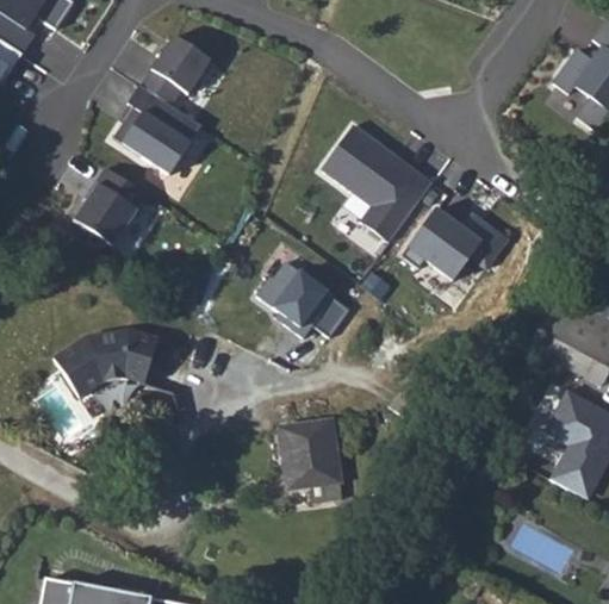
[(0,12),(45,44),(76,0),(0,0),(0,12)]
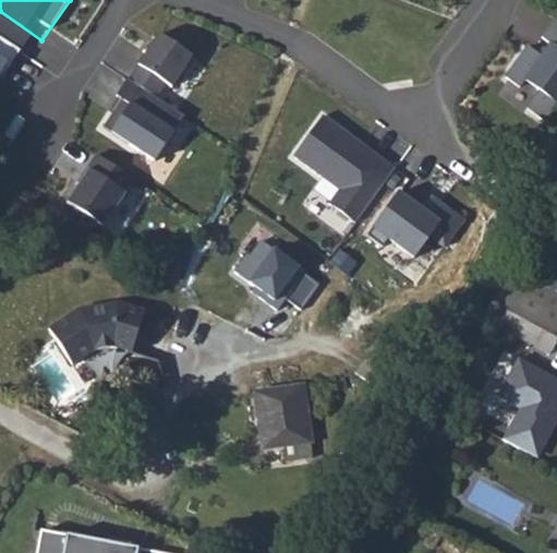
[(35,39),(0,14),(0,80),(3,83),(35,39)]
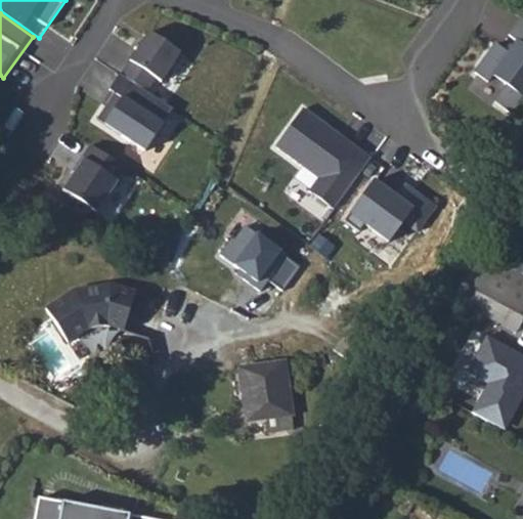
[(155,16),(127,57),(166,83),(192,42),(155,16)]
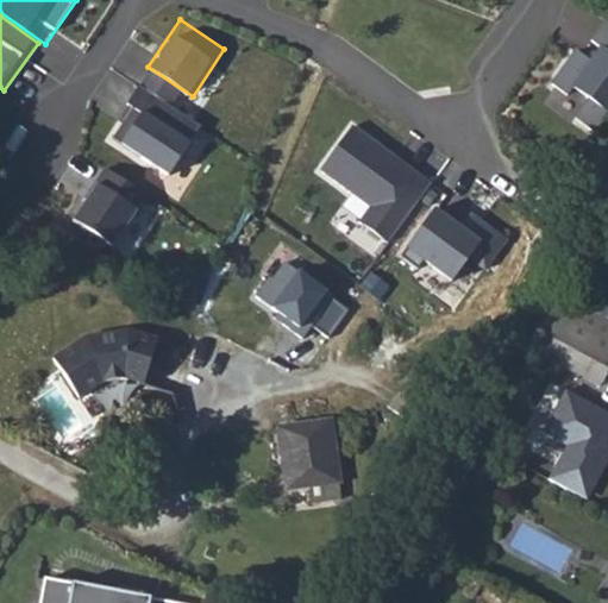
[(571,115),(594,130),(607,111),(591,100),(607,79),(607,50),(600,44),(588,57),(577,46),(550,81),(568,93),(572,87),(585,98),(571,115)]
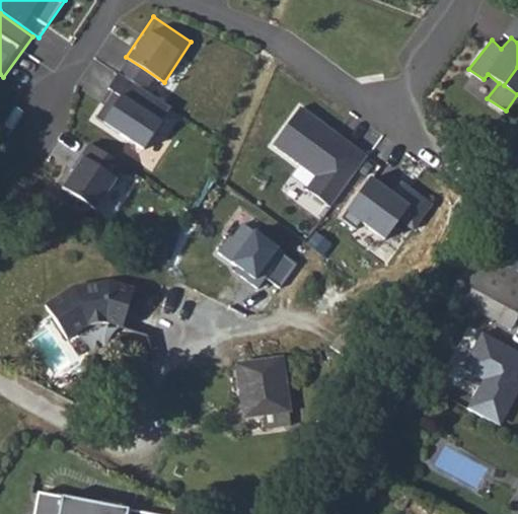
[(124,65),(91,113),(146,150),(178,102),(124,65)]
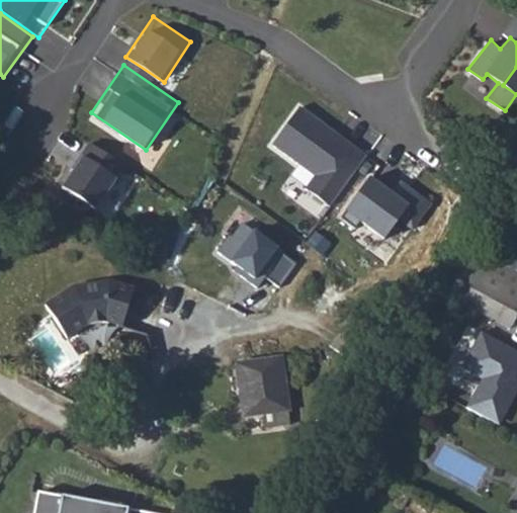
[(371,146),(308,96),(277,134),(315,162),(302,178),(329,199),(371,146)]
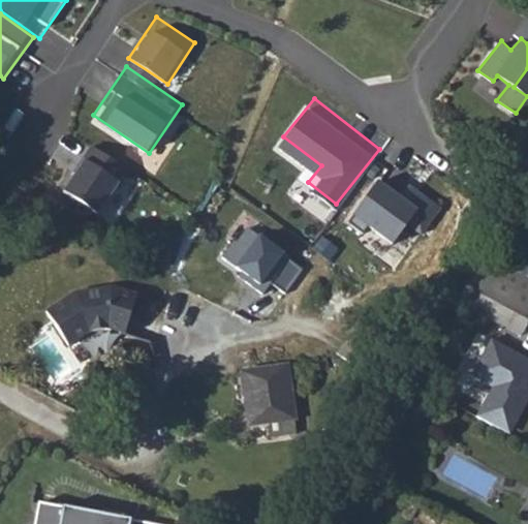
[(140,162),(97,131),(57,185),(99,216),(140,162)]
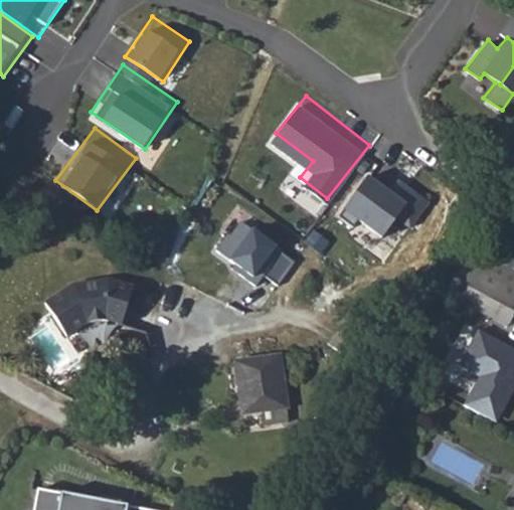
[(376,150),(338,204),(383,235),(402,208),(417,218),(437,191),(376,150)]
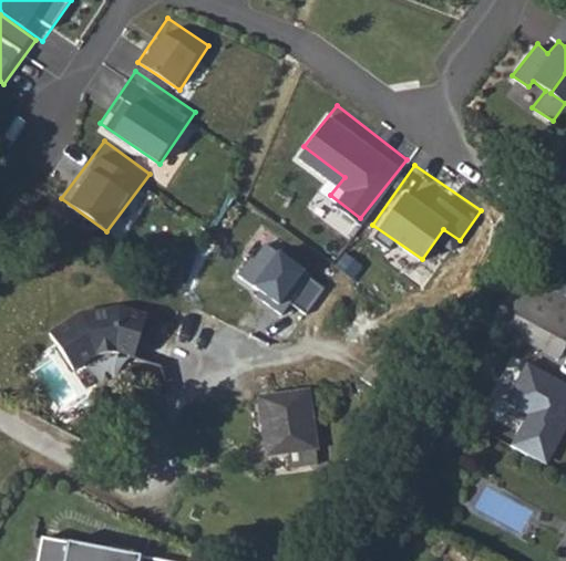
[(291,297),(305,305),(321,283),(265,240),(240,271),(283,304),(291,297)]
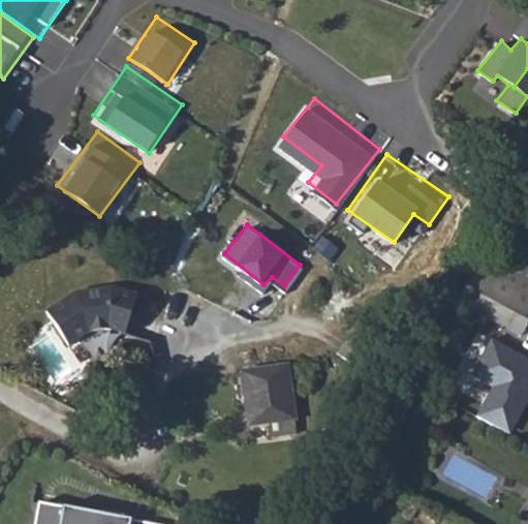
[(519,340),(527,321),(527,287),(493,270),(469,314),(519,340)]
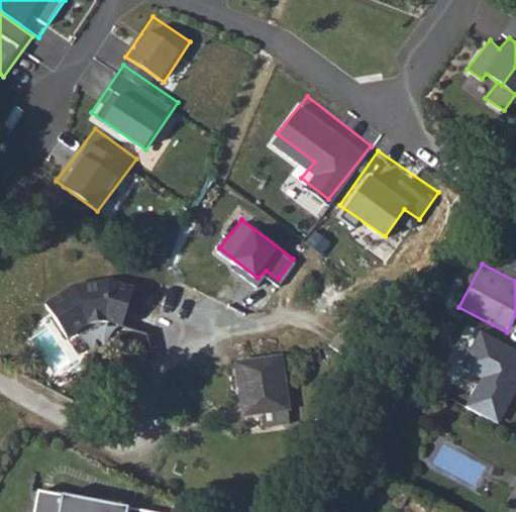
[(134,292),(110,285),(74,292),(46,310),(69,343),(89,330),(108,326),(124,330),(134,292)]
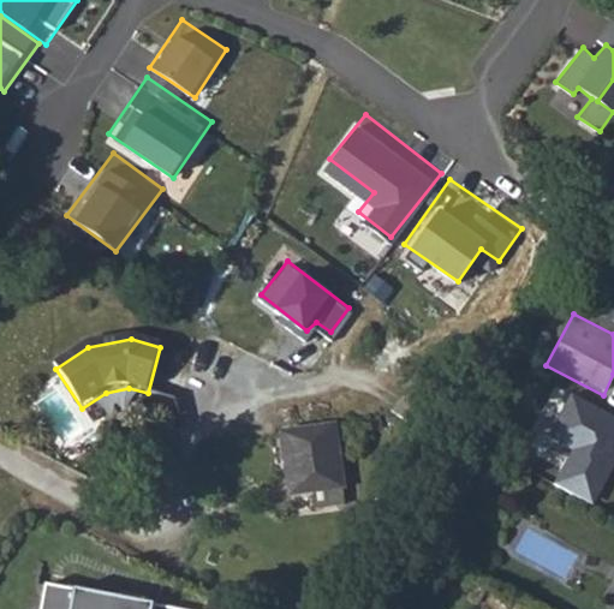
[(556,478),(591,497),(613,455),(613,442),(613,443),(613,440),(613,410),(570,387),(547,429),(574,445),(556,478)]
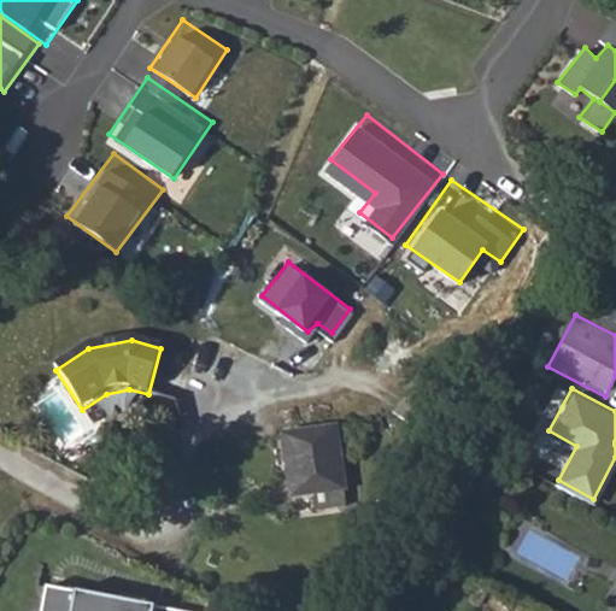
[(297,506),(317,504),(346,500),(339,441),(289,447),(297,506)]
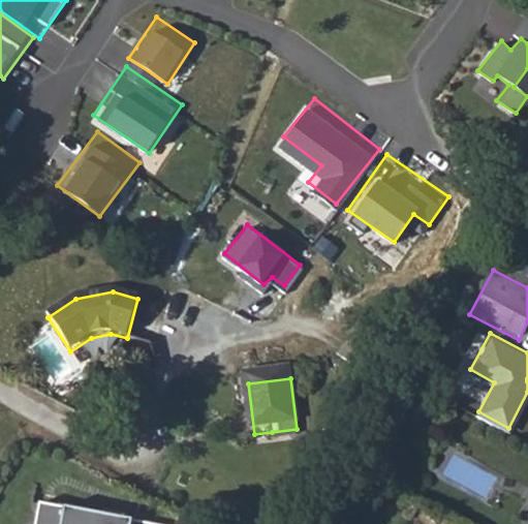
[(297,429),(272,432),(274,449),(299,445),(297,429)]
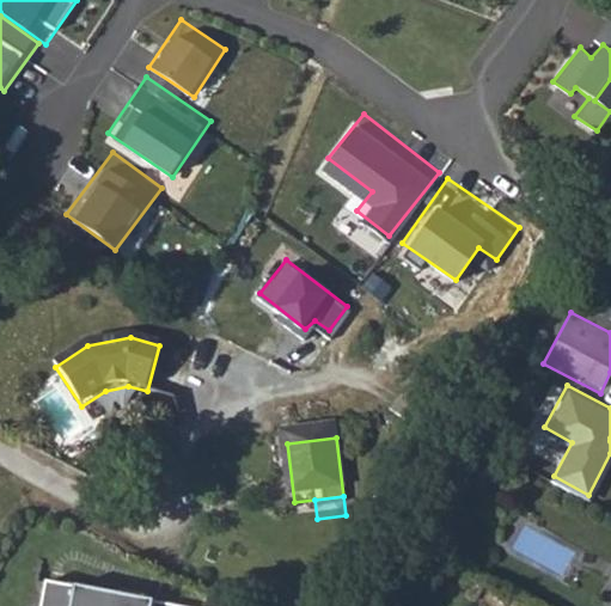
[(166,605),(43,582),(37,605),(166,605)]
